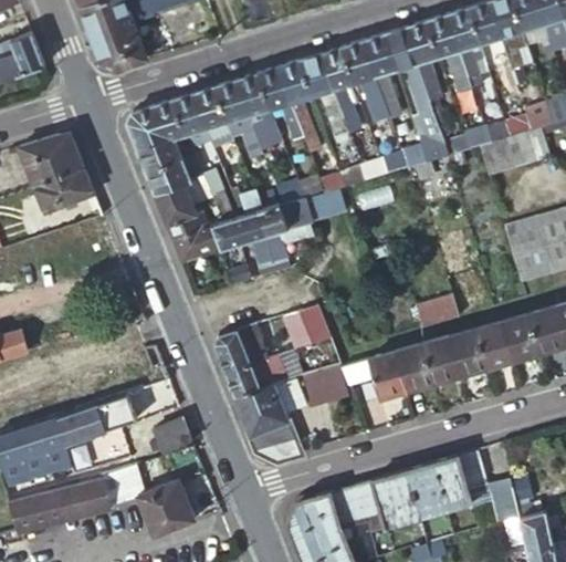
[(18,0),(0,0),(0,11),(20,3),(18,0)]
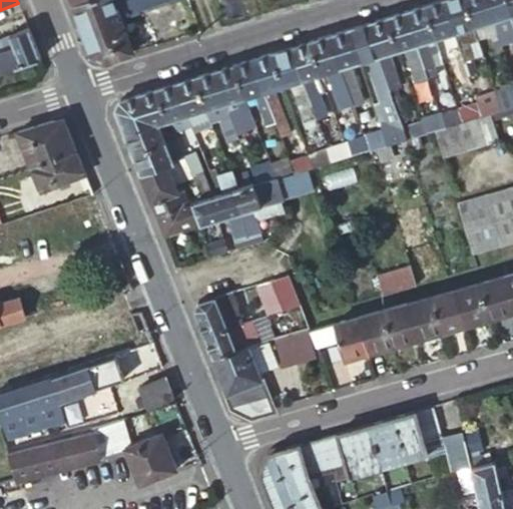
[(91,59),(104,65),(132,54),(120,22),(139,15),(138,13),(172,0),(89,0),(71,7),(83,39),(91,59)]
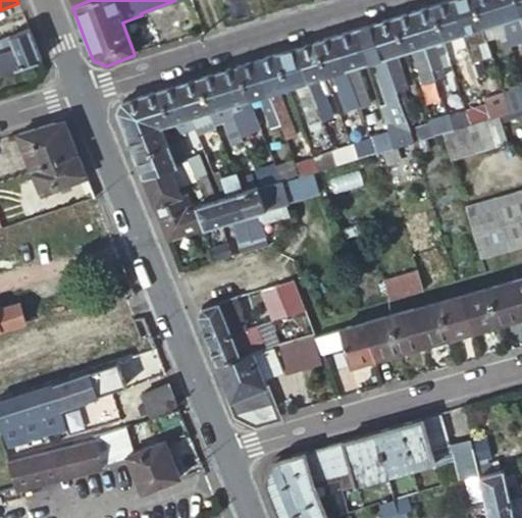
[(476,38),(485,35),(482,26),(473,0),(459,0),(454,2),(478,79),(487,74),(476,38)]
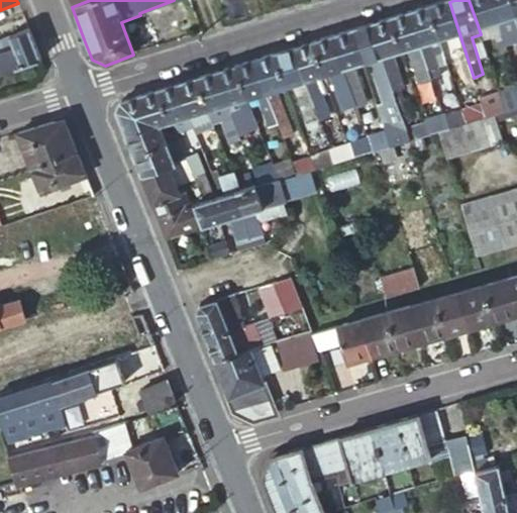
[(505,42),(491,0),(469,0),(478,25),(487,22),(495,45),(505,42)]
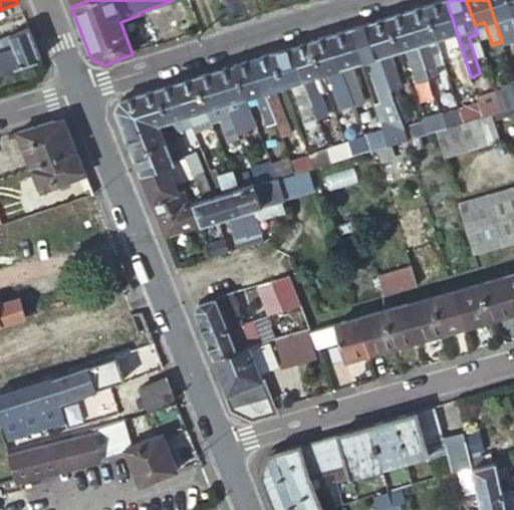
[(504,15),(513,13),(508,0),(488,0),(502,42),(504,47),(513,44),(504,15)]
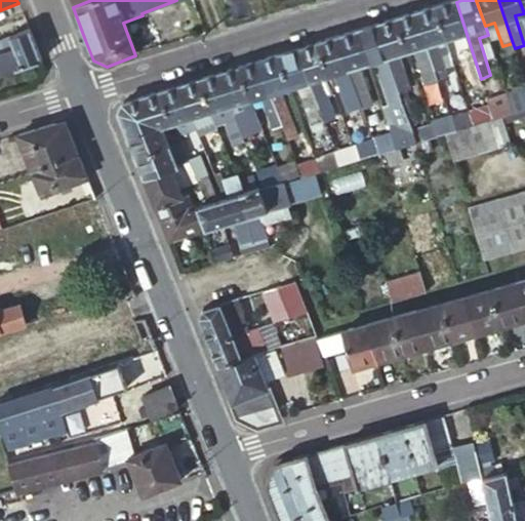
[(436,8),(446,37),(455,34),(463,59),(466,58),(474,83),(481,80),(481,79),(456,2),(436,8)]
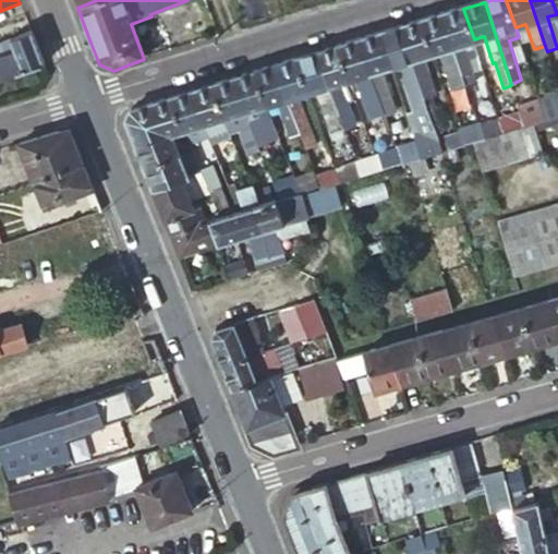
[(462,72),(466,83),(476,80),(464,43),(474,39),(463,9),(441,15),(462,72)]
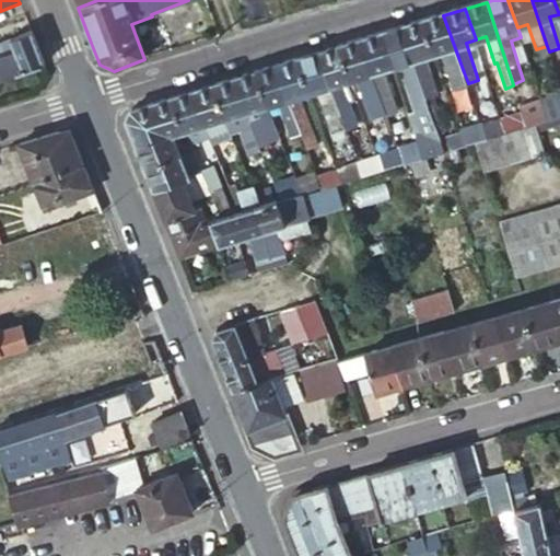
[(422,21),(434,53),(444,49),(454,77),(464,72),(443,15),(422,21)]
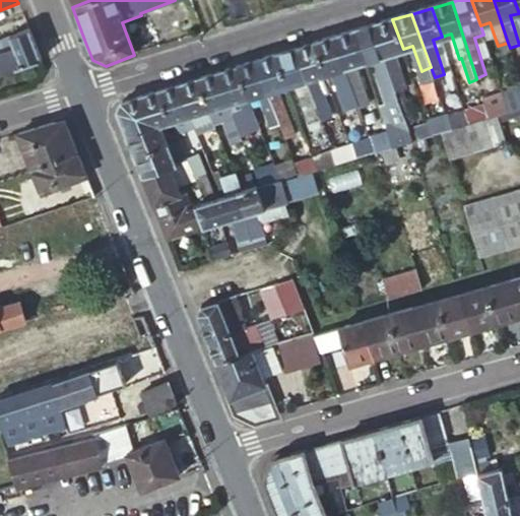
[(394,52),(403,49),(392,19),(374,25),(397,89),(406,87),(394,52)]
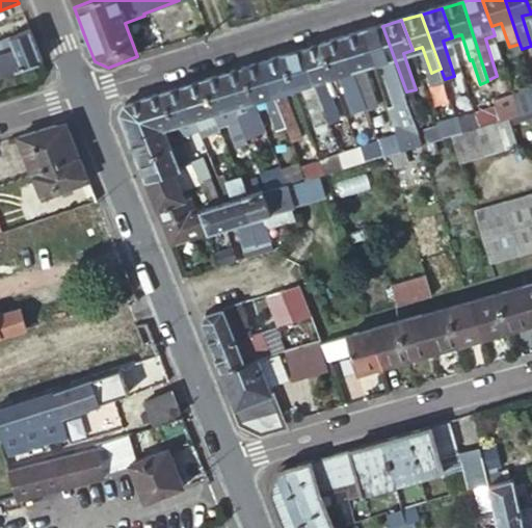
[(395,98),(407,94),(406,91),(382,26),(363,32),(373,62),(382,59),(395,98)]
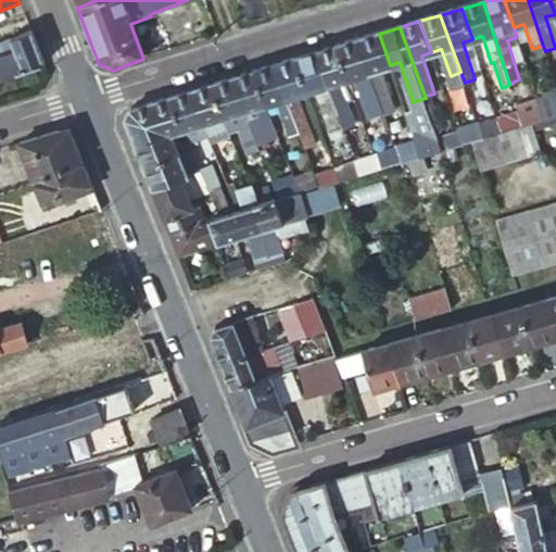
[(358,40),(384,111),(393,108),(379,69),(390,65),(379,34),(358,40)]
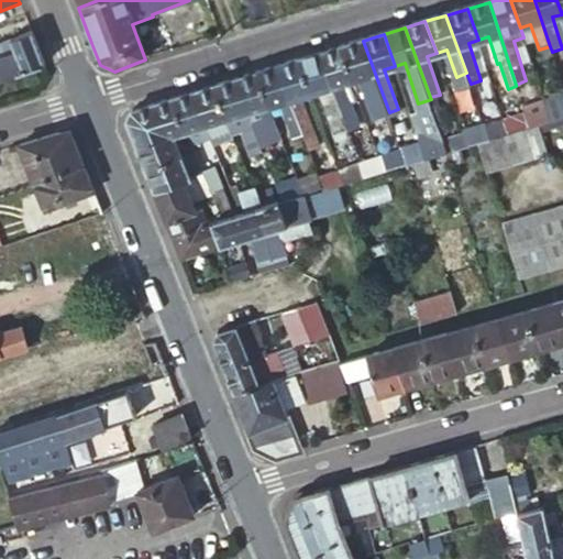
[(0,83),(44,67),(39,53),(32,35),(0,45),(0,83)]
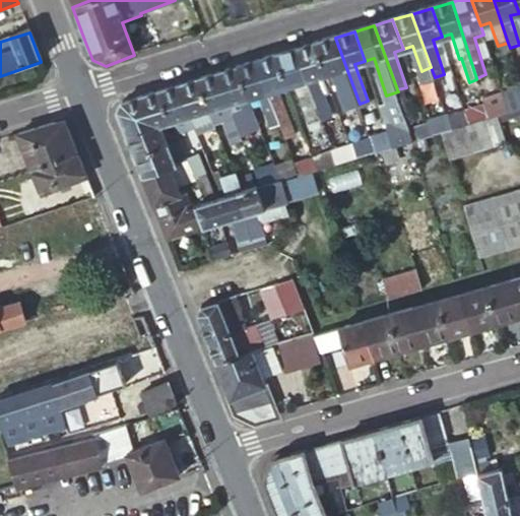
[(345,109),(360,104),(335,38),(315,44),(326,73),(332,71),(345,109)]
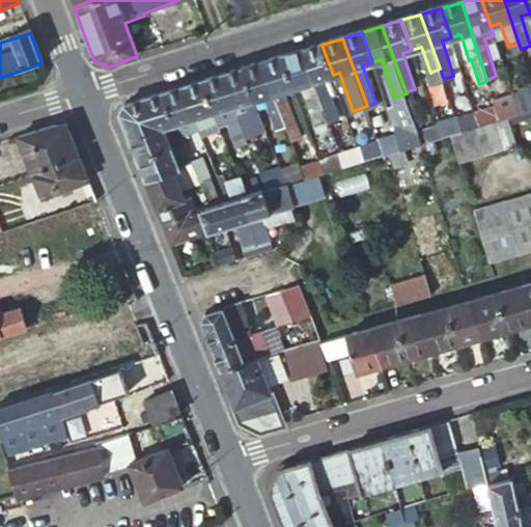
[(303,51),(322,105),(327,119),(337,116),(324,77),(333,75),(322,45),(303,51)]
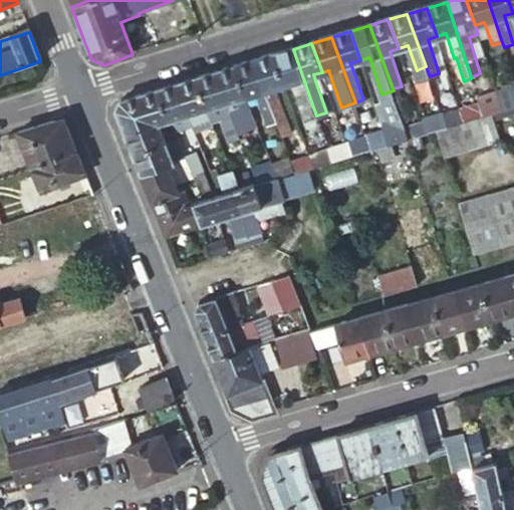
[(273,55),(284,83),(294,81),(303,104),(311,101),(293,49),(273,55)]
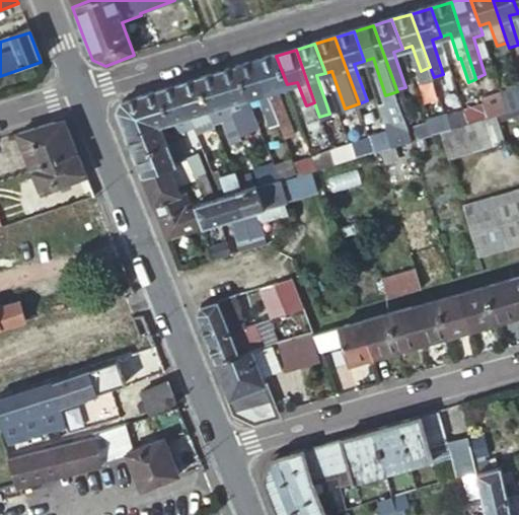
[(277,87),(287,84),(276,56),(256,62),(277,115),(285,138),(294,134),(277,87)]
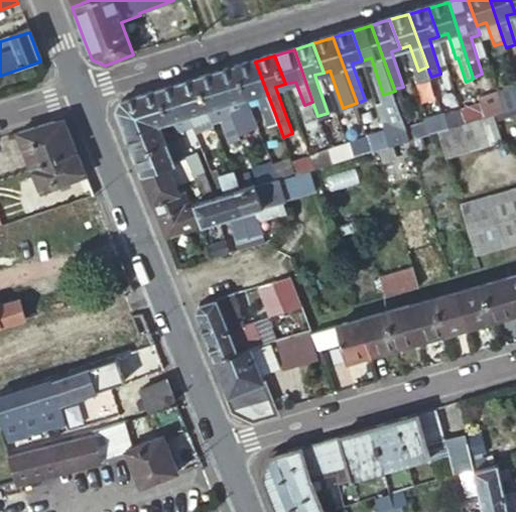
[(236,67),(247,96),(256,93),(265,117),(275,114),(255,61),(236,67)]
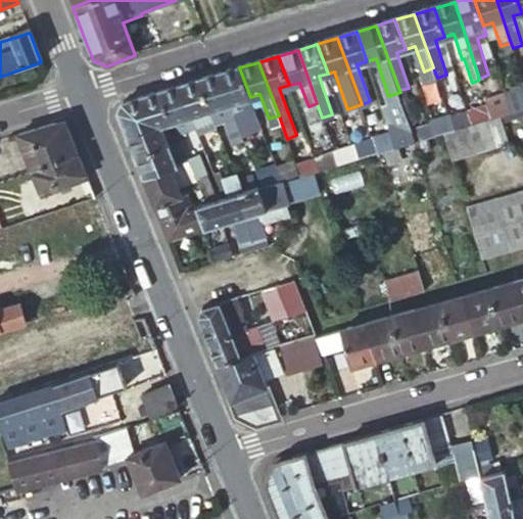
[(220,74),(240,129),(250,125),(241,100),(250,97),(239,67),(220,74)]
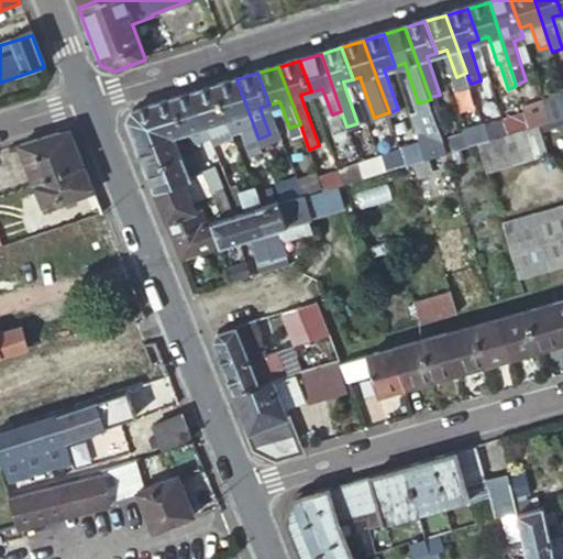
[(253,156),(264,152),(258,139),(236,79),(216,86),(228,118),(238,114),(253,156)]
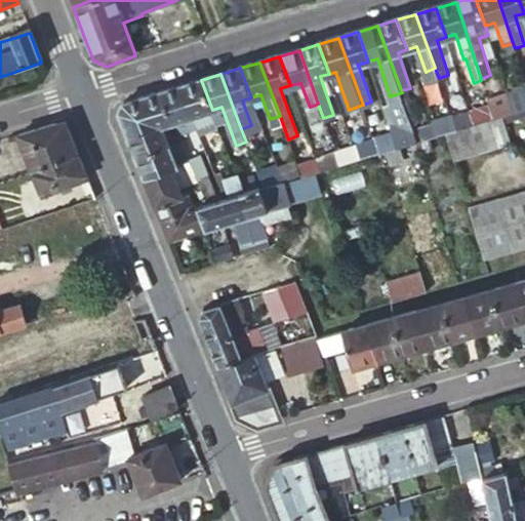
[(218,127),(212,110),(201,80),(182,86),(197,127),(199,133),(218,127)]
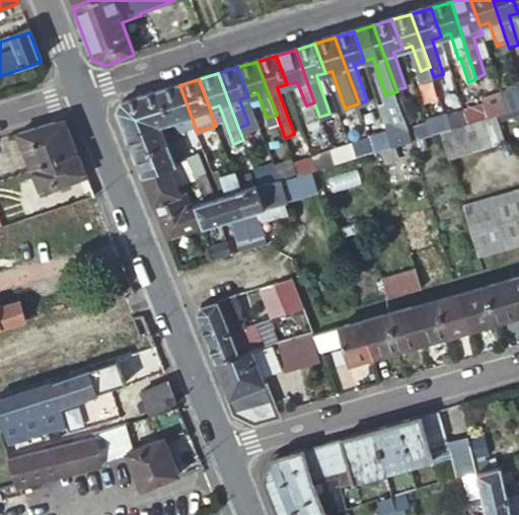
[(179,85),(159,91),(169,122),(171,121),(176,132),(195,126),(179,85)]
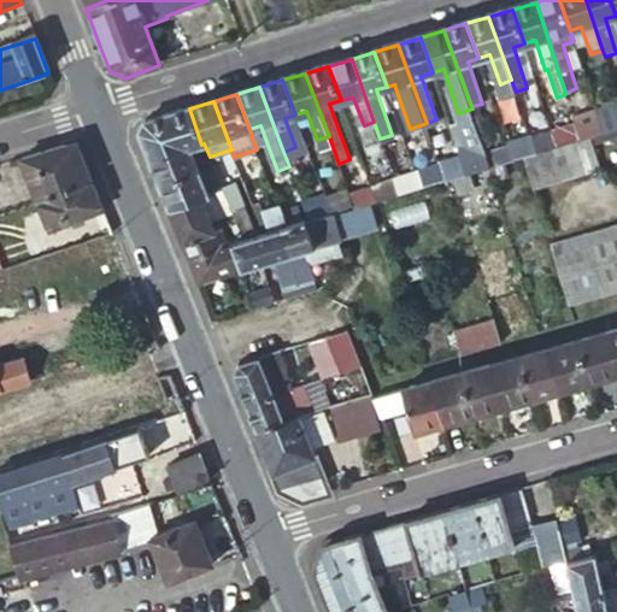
[(616,127),(616,101),(597,109),(605,131),(616,127)]
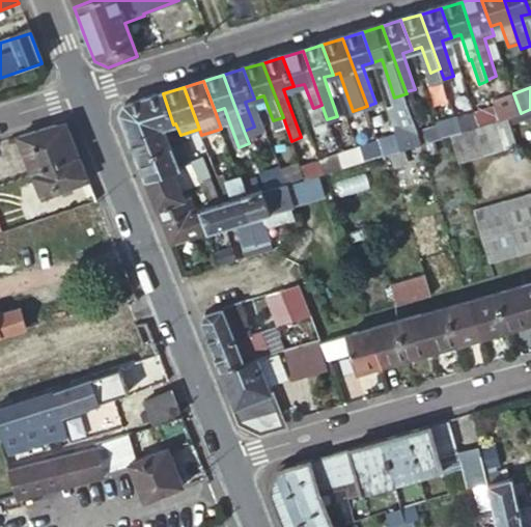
[(123,127),(129,138),(164,128),(173,125),(163,93),(123,105),(118,113),(123,127)]
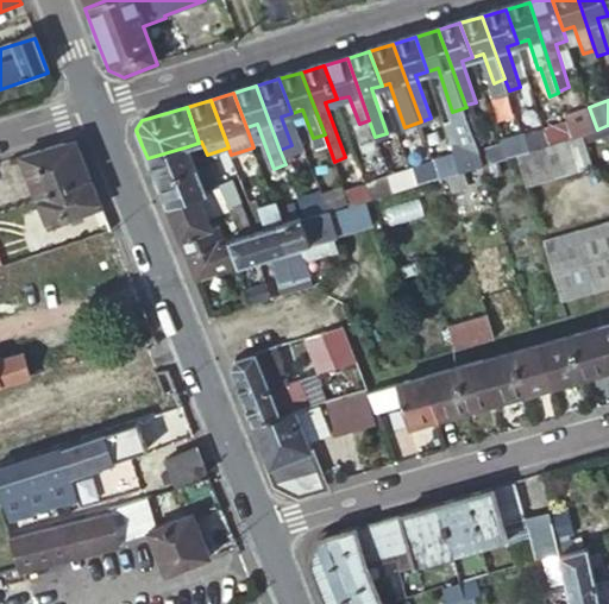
[(572,137),(583,134),(597,130),(589,107),(565,114),(570,129),(572,137)]
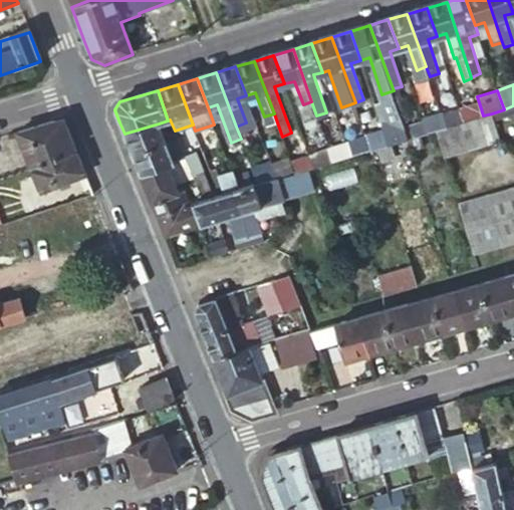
[(465,121),(478,117),(483,115),(481,108),(476,110),(474,103),(460,108),(464,121),(465,121)]
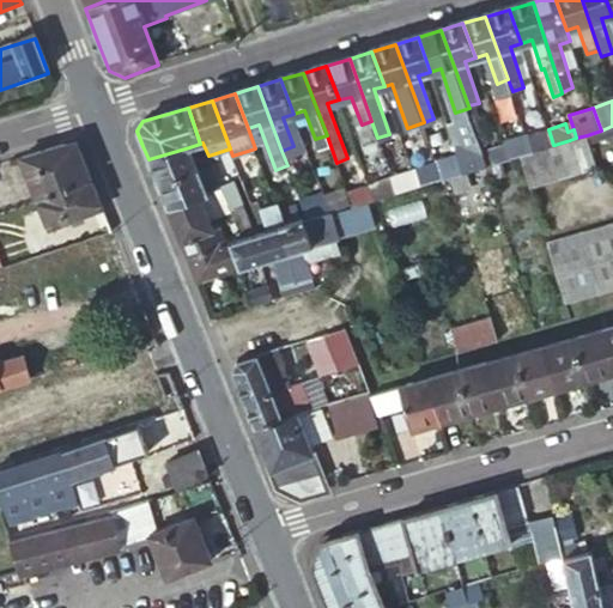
[(553,145),(548,129),(534,133),(536,141),(530,143),(534,151),(539,150),(553,145)]
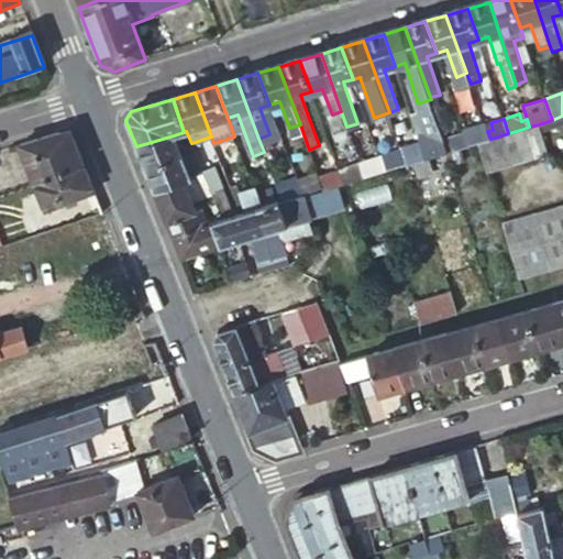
[(532,157),(548,153),(539,124),(529,127),(523,129),(532,157)]
